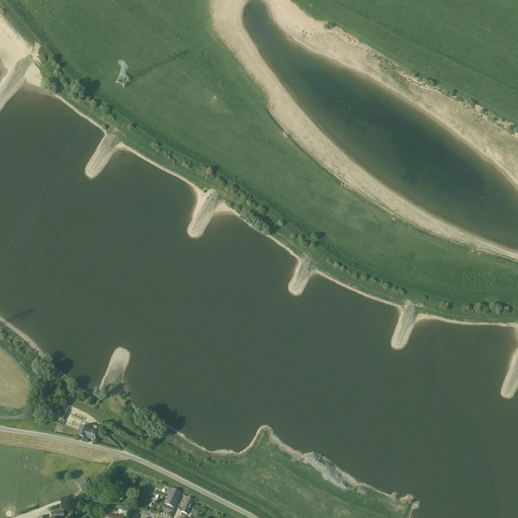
[(60,418),(65,421),(69,413),(64,410),(60,418)]
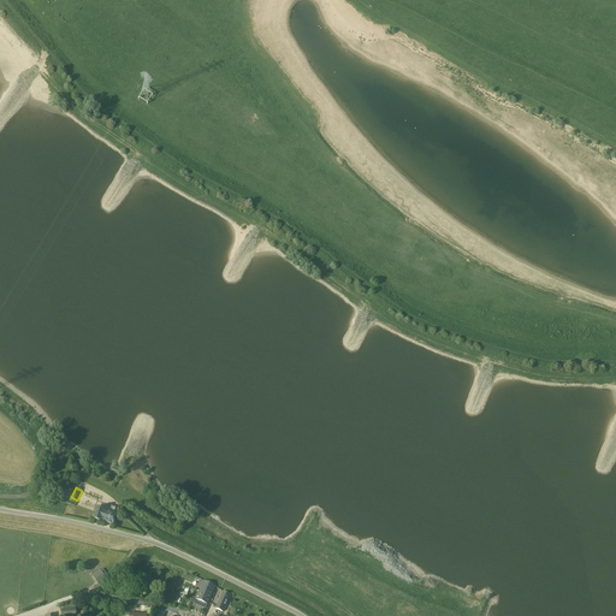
[(100,521),(113,525),(116,515),(104,510),(98,508),(94,520),(100,521)]
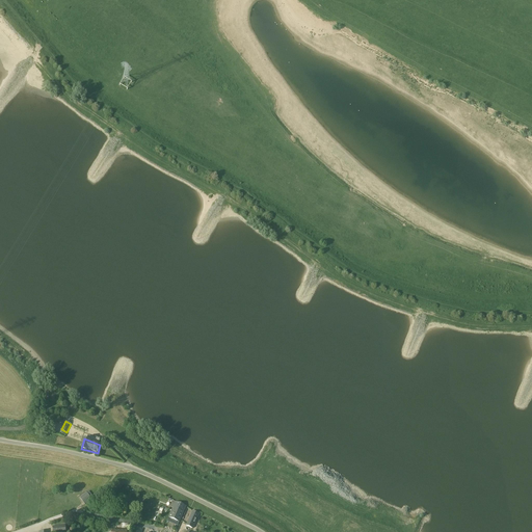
[(85,504),(92,500),(87,494),(81,499),(85,504)]
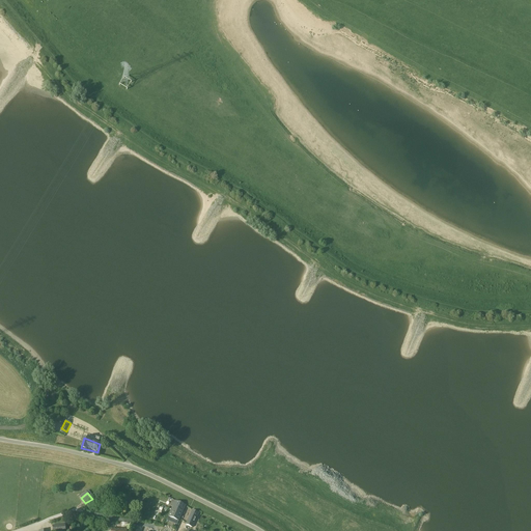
[(186,505),(175,501),(168,516),(178,522),(186,505)]
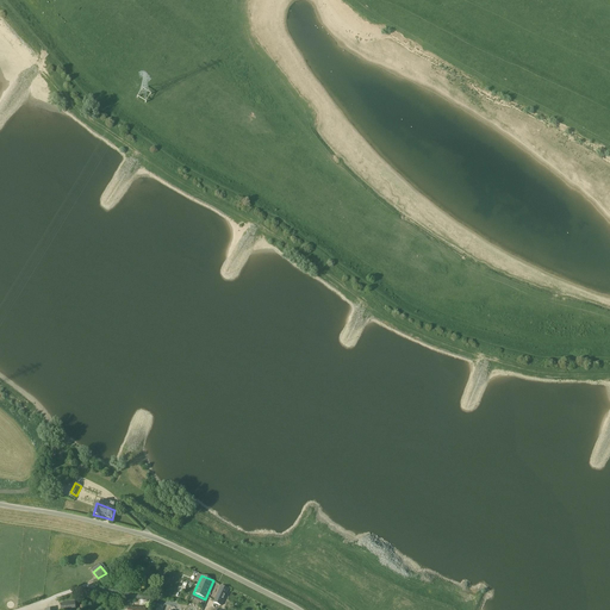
[(213,602),(221,605),(229,589),(221,586),(213,602)]
